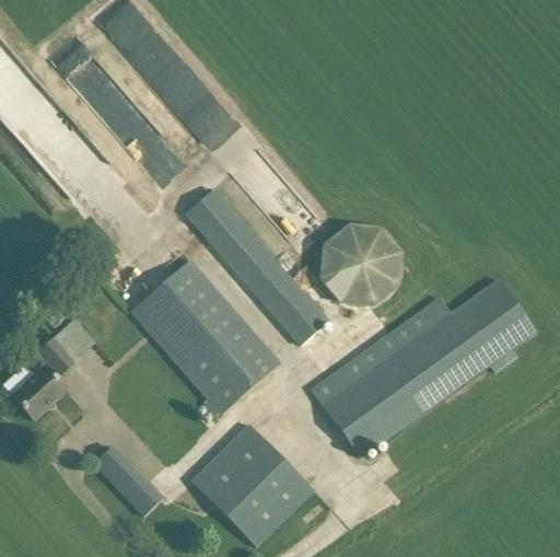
[(0,57),(8,67),(18,59),(0,36),(0,57)]
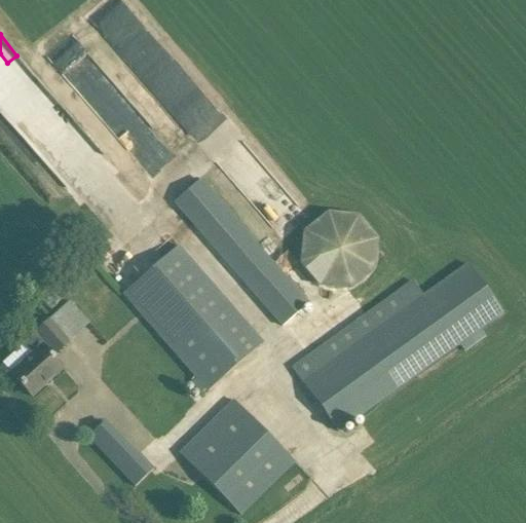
[(48,58),(115,132),(139,111),(71,37),(48,58)]
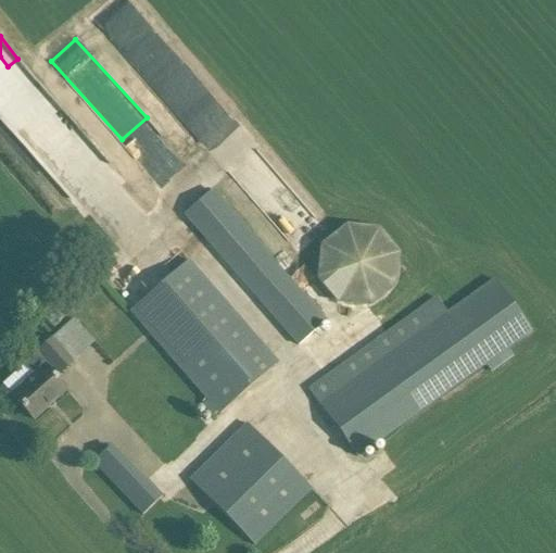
[(171,98),(158,80),(155,82),(184,121),(211,100),(186,66),(175,75),(185,88),(171,98)]
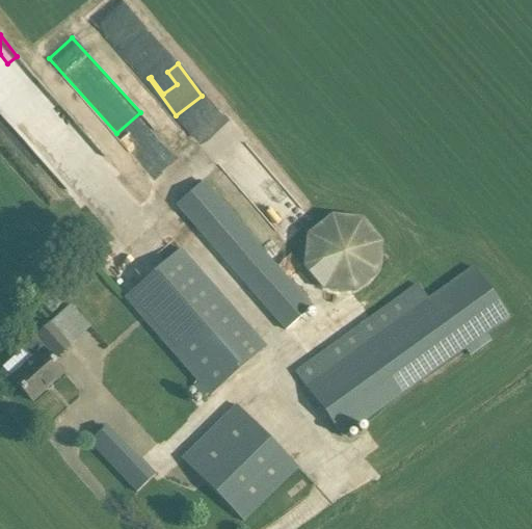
[(204,179),(177,203),(285,326),(309,306),(312,303),(204,179)]
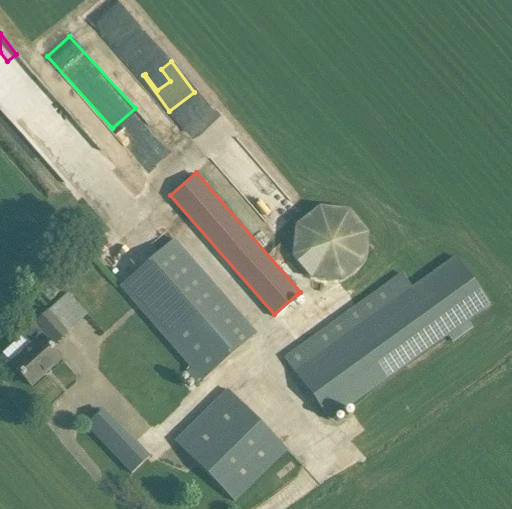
[(313,278),(341,280),(365,261),(368,231),(349,207),(319,204),(295,224),(292,255),(313,278)]
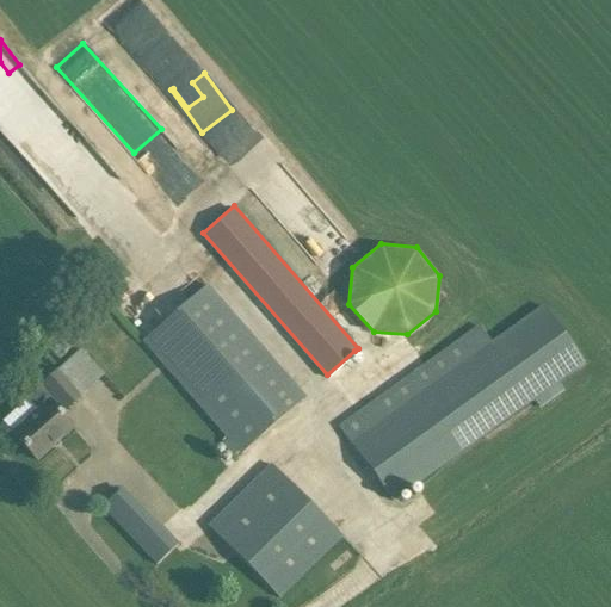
[(204,282),(141,335),(228,438),(222,443),(234,456),(239,451),(302,397),(204,282)]
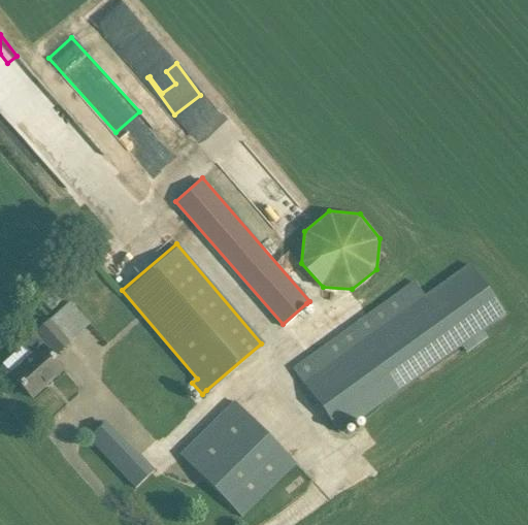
[(416,280),(336,335),(294,367),(339,430),(459,342),(464,350),(479,339),(472,332),(502,310),(468,263),(426,294),(416,280)]
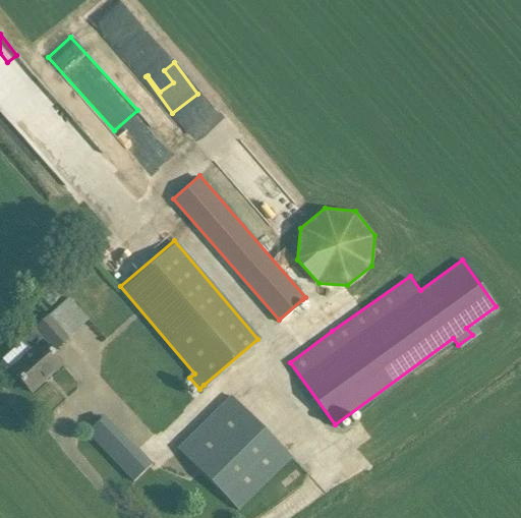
[(68,336),(54,322),(48,314),(35,327),(45,337),(11,368),(32,390),(62,362),(51,350),(55,347),(55,348),(68,336)]
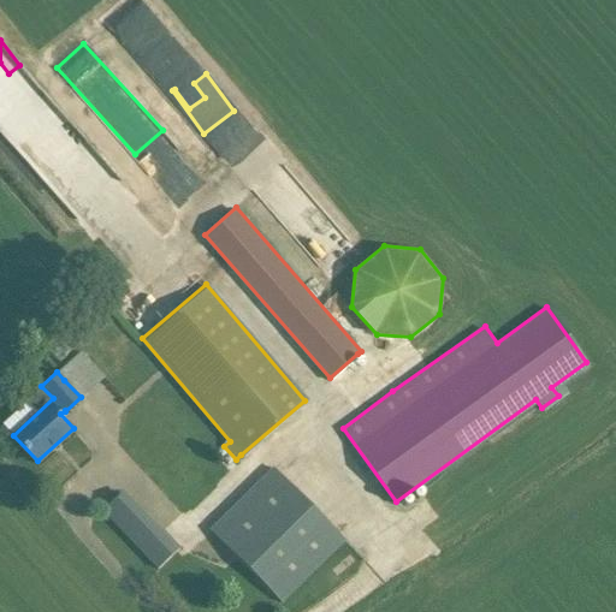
[(211,528),(282,600),(343,540),(272,468),(211,528)]
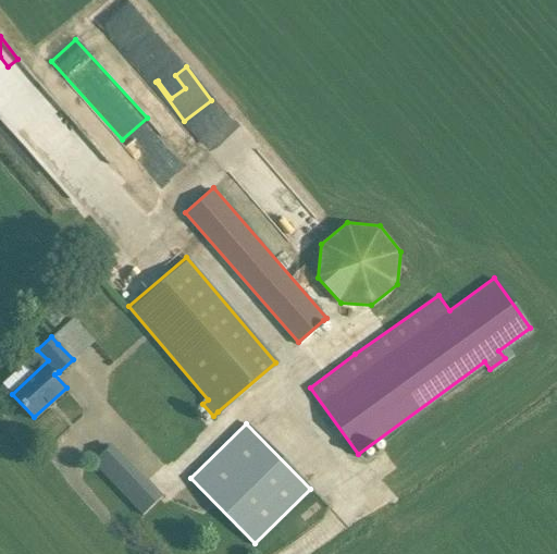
[(94,460),(143,513),(162,494),(112,442),(94,460)]
